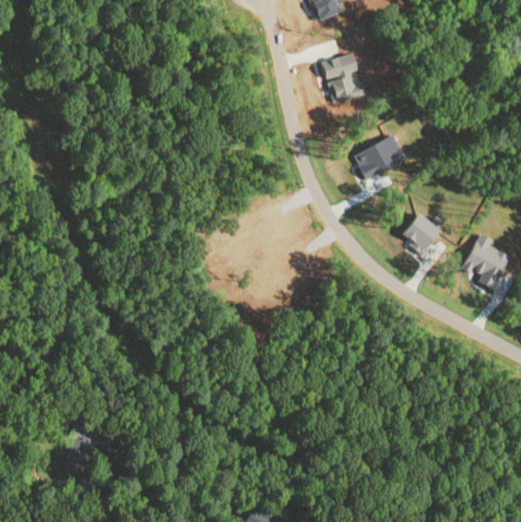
[(354,154),(365,178),(406,161),(395,136),(354,154)]
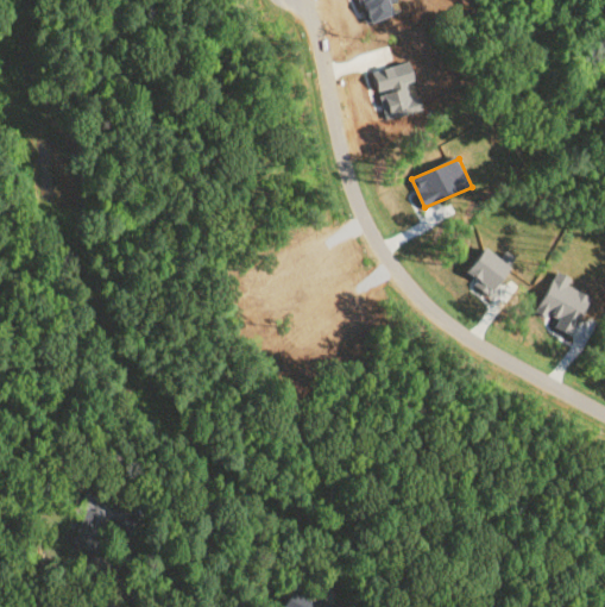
[(491,296),(511,266),(485,248),(468,273),(479,280),(476,286),(491,296)]
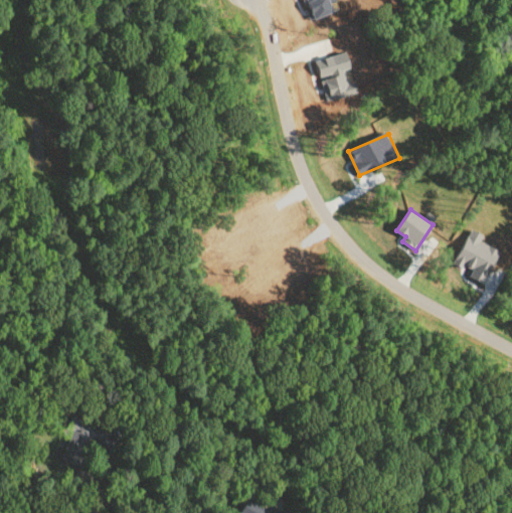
[(485,235),(472,229),(456,264),(473,272),(471,277),(486,284),(501,250),(482,242),(485,235)]
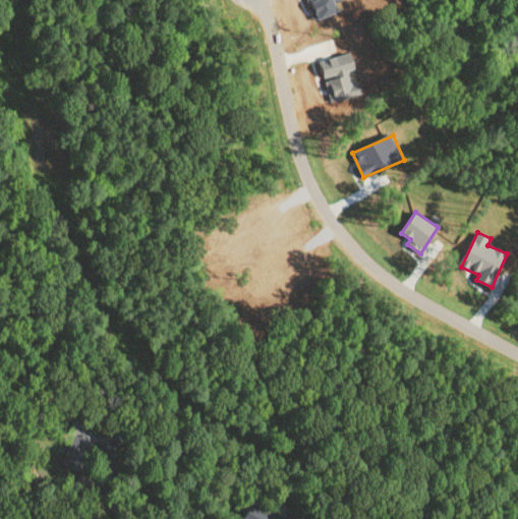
[(119,442),(95,430),(87,447),(112,459),(119,442)]
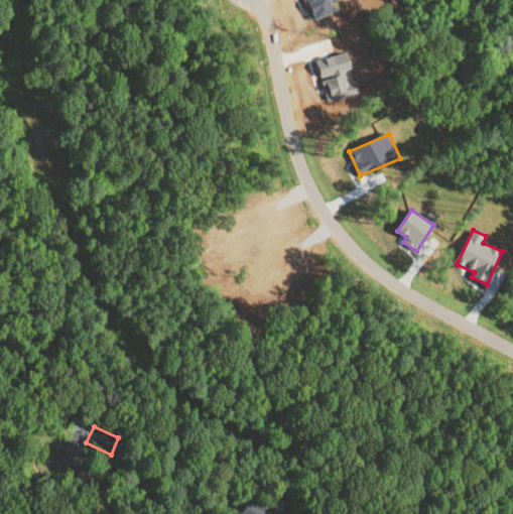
[(275,513),(271,511),(278,499),(257,487),(240,513),(275,513)]
